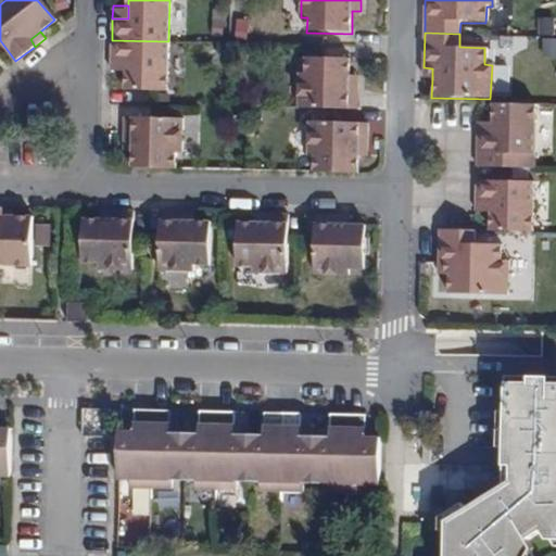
[(542,54),(555,54),(555,37),(542,38),(542,54)]
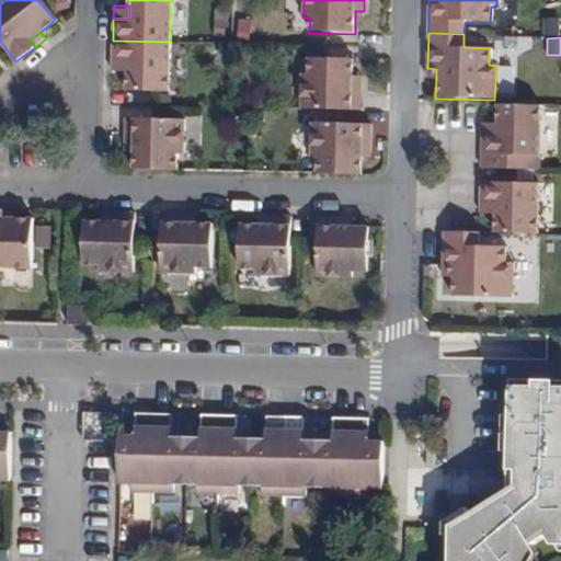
[(170,42),(113,41),(113,61),(128,63),(127,75),(127,92),(169,93),(170,42)]
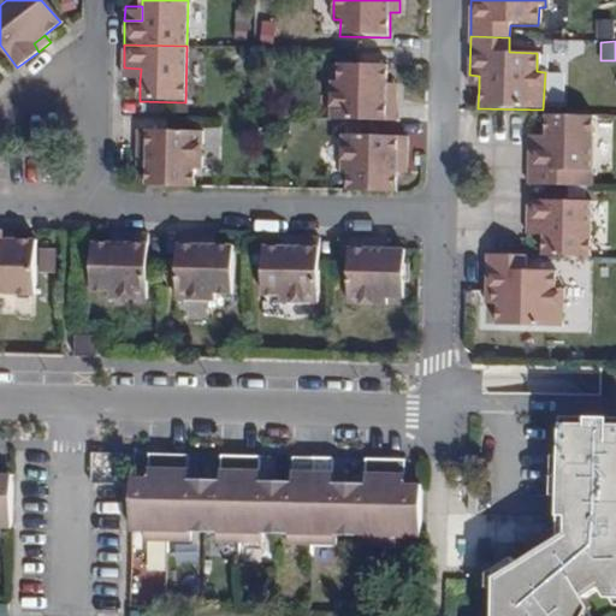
[(331,82),(330,120),(396,122),(398,92),(388,90),(389,83),(389,65),(339,64),(338,82),(331,82)]
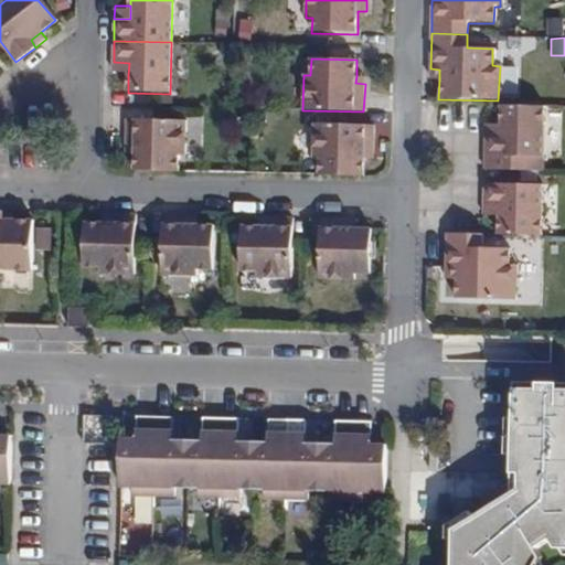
[(113,75),(128,75),(129,63),(114,62),(113,75)]
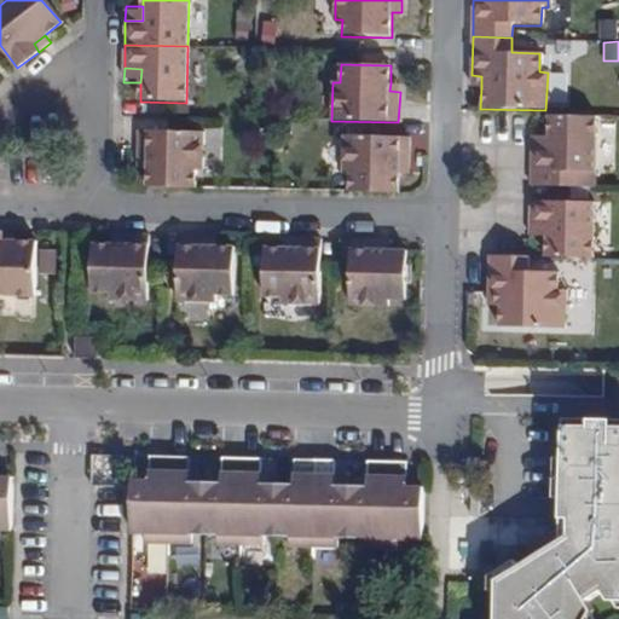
[(481,76),(472,75),(472,87),(481,87),(481,76)]
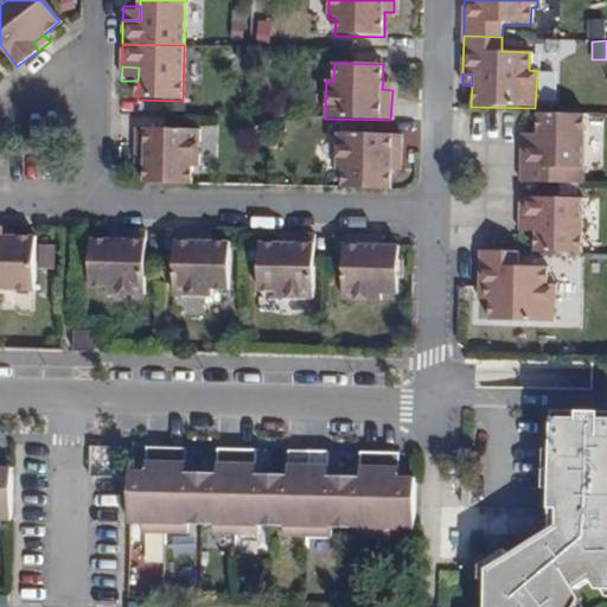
[(521,148),(519,171),(519,183),(569,184),(569,172),(580,172),(582,172),(583,114),(537,113),(537,134),(536,148),(521,148)]
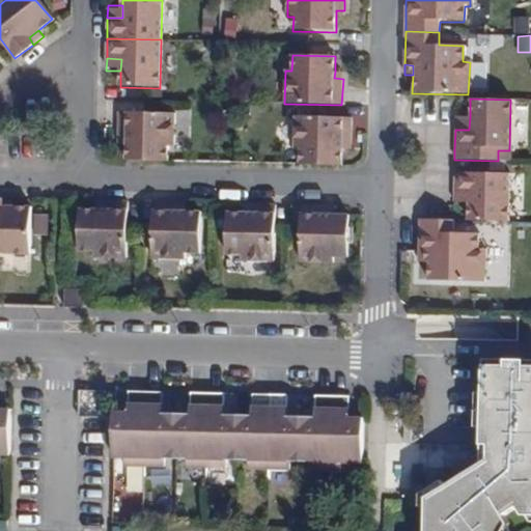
[(177,147),(177,113),(120,111),(118,138),(129,138),(129,146),(128,162),(170,162),(171,147),(177,147)]
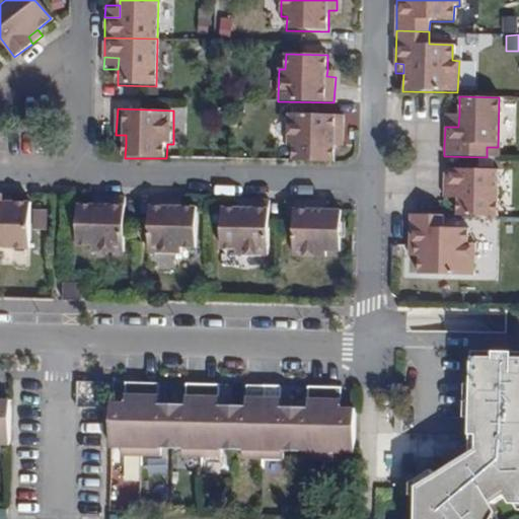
[(445,114),(445,127),(458,127),(459,115),(445,114)]
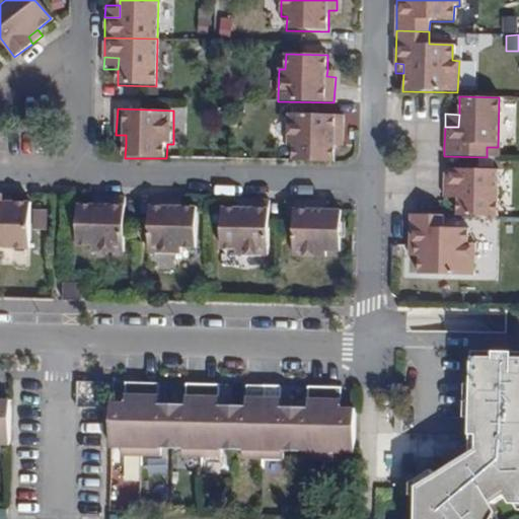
[(344,142),(344,117),(287,116),(286,147),(293,147),(293,160),(331,161),(332,148),(332,142),(344,142)]
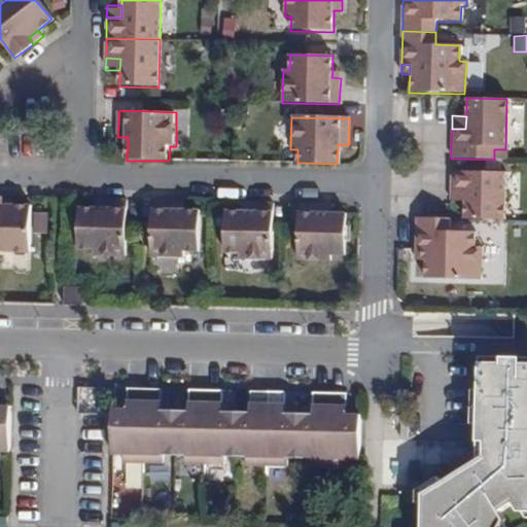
[(503,160),(503,149),(494,149),(494,160),(503,160)]
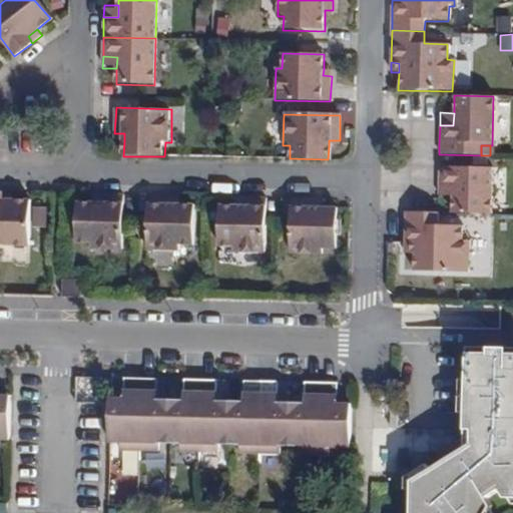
[(439,184),(453,185),(452,197),(451,213),(490,214),(491,166),(439,164),(439,184)]
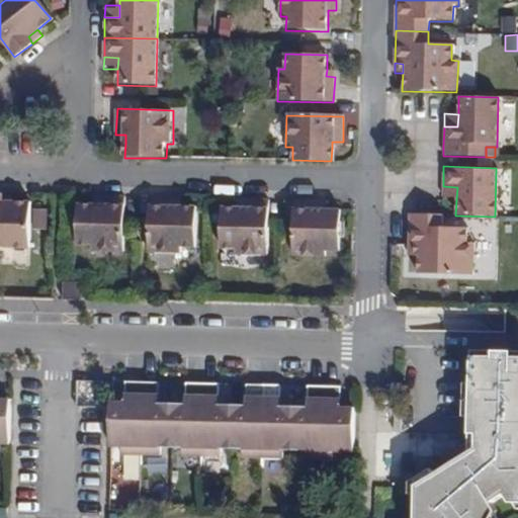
[(456,199),(457,187),(443,186),(442,198),(456,199)]
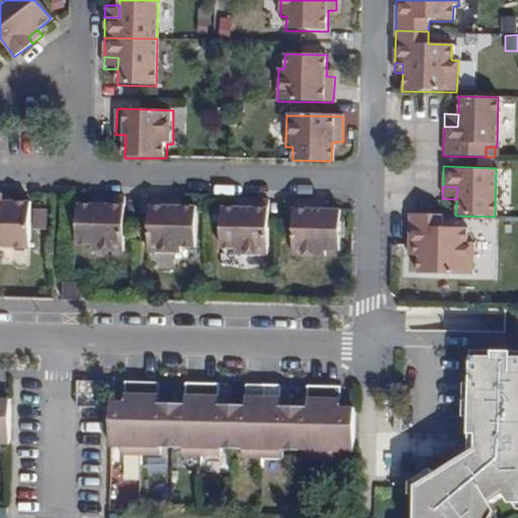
[(22,254),(28,246),(29,203),(12,202),(0,202),(0,193),(0,192),(0,247),(8,248),(12,253),(22,254)]
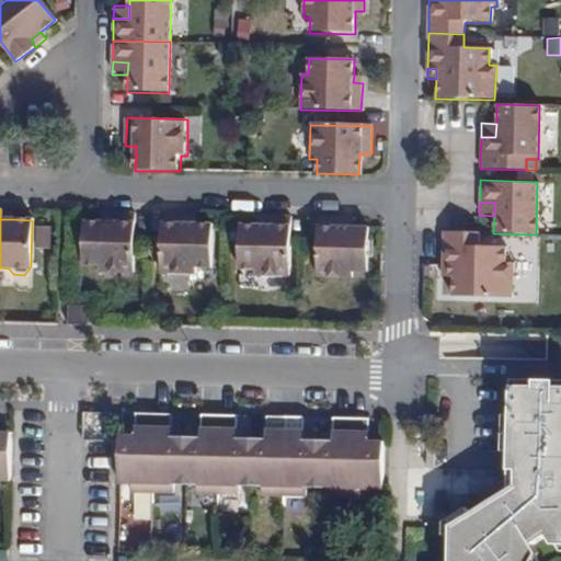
[(0,219),(13,219),(13,209),(0,209),(0,219)]
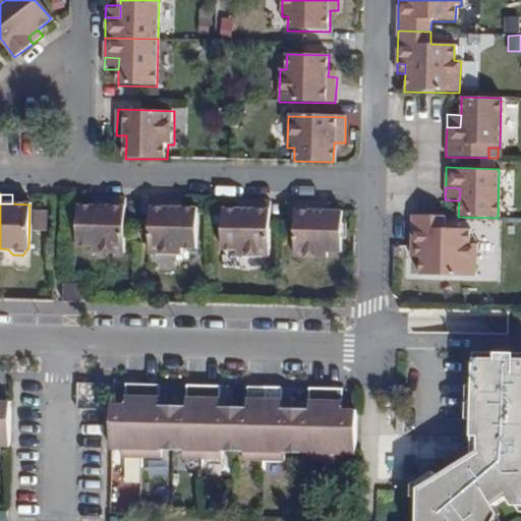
[(81,206),(80,246),(95,247),(95,253),(126,254),(127,196),(103,196),(103,208),(95,207),(81,206)]
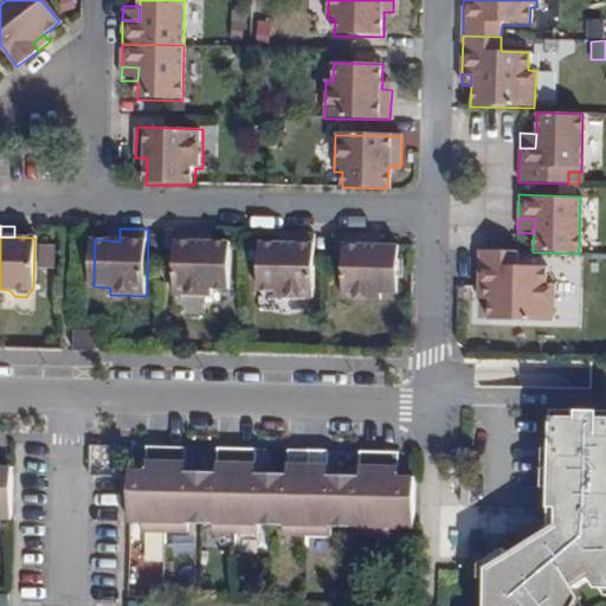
[(174,296),(213,297),(214,290),(227,290),(230,243),(213,243),(204,243),(204,231),(176,230),(174,296)]
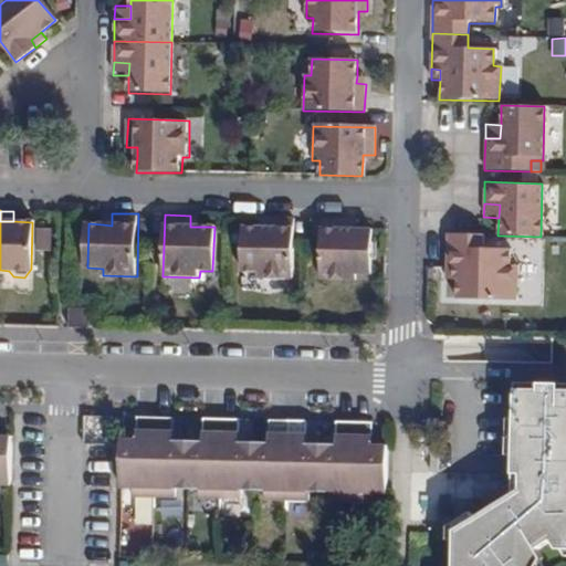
[(190,227),(199,227),(200,216),(190,216),(190,227)]
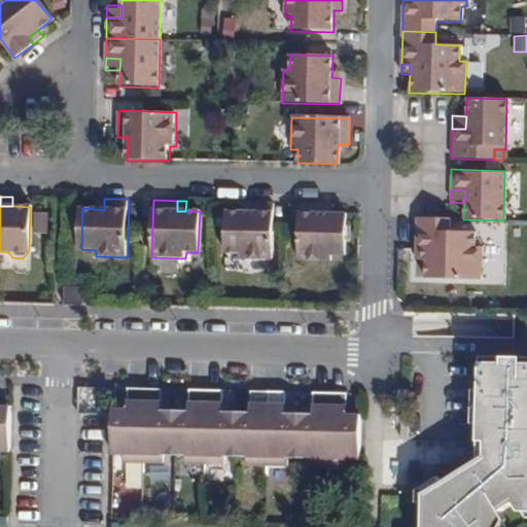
[(242,259),(277,260),(278,203),(252,202),(251,212),(242,212),(231,212),(230,252),(242,252),(242,259)]
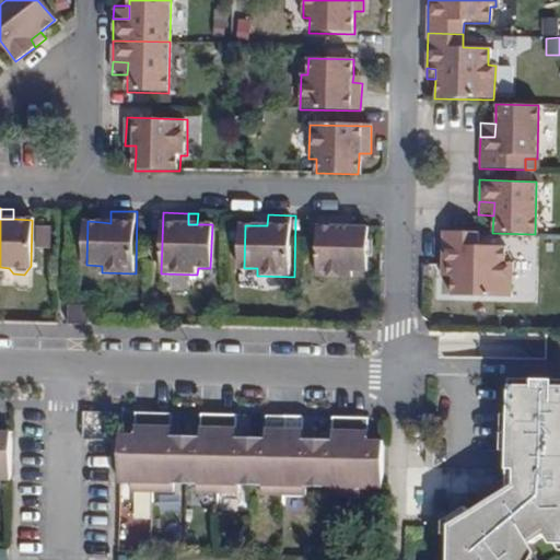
[(257,225),(267,225),(268,214),(258,214),(257,225)]
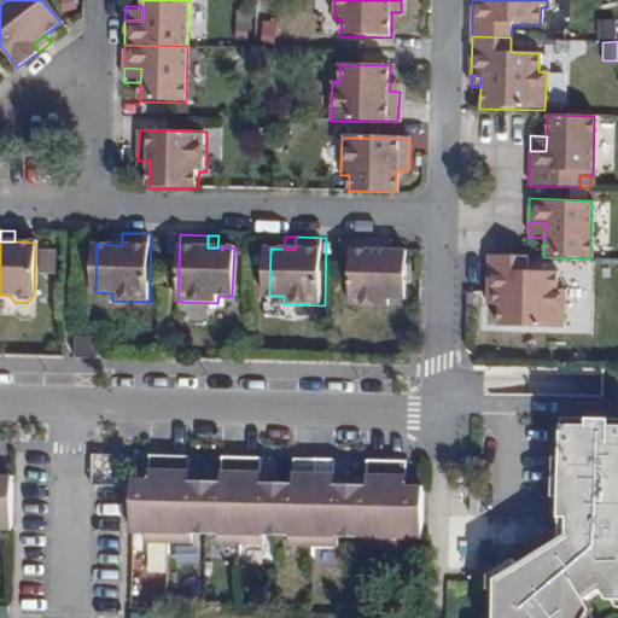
[(378,239),(350,238),(349,305),(385,307),(385,299),(404,298),(406,251),(386,251),(378,251),(378,239)]
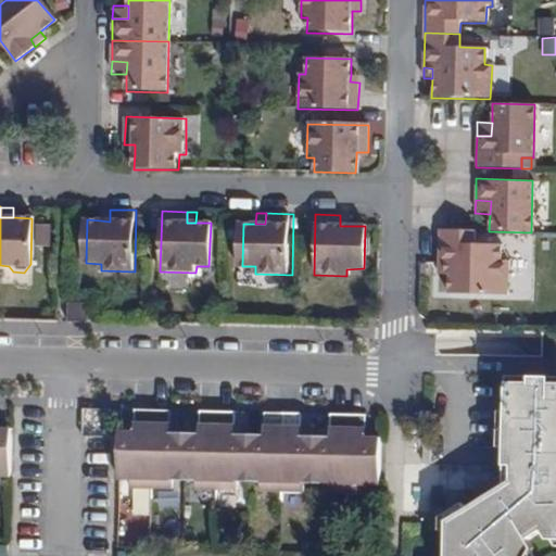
[(49,225),(36,225),(35,245),(48,245),(49,225)]
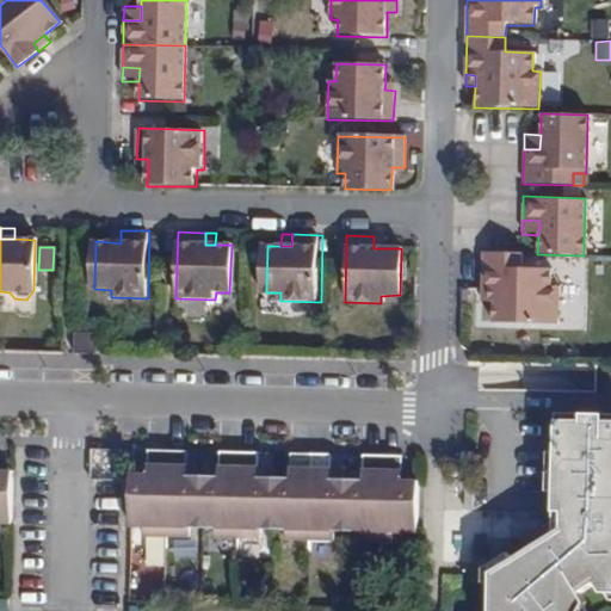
[(492,302),(492,321),(556,323),(556,287),(550,285),(550,266),(520,266),(522,254),(482,253),(482,290),(493,290),(492,302)]
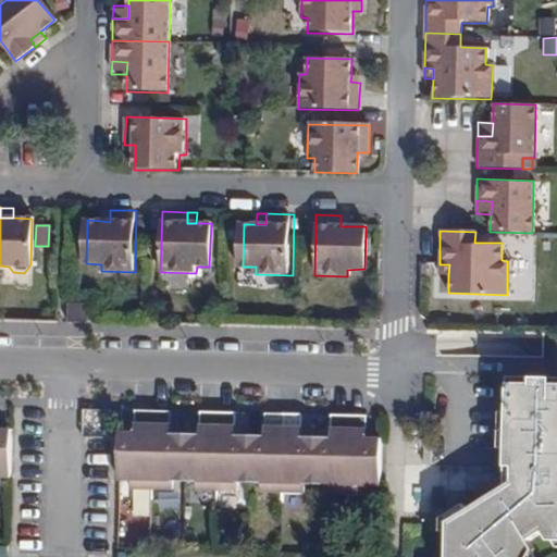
[(449,264),(440,264),(438,275),(448,275),(449,264)]
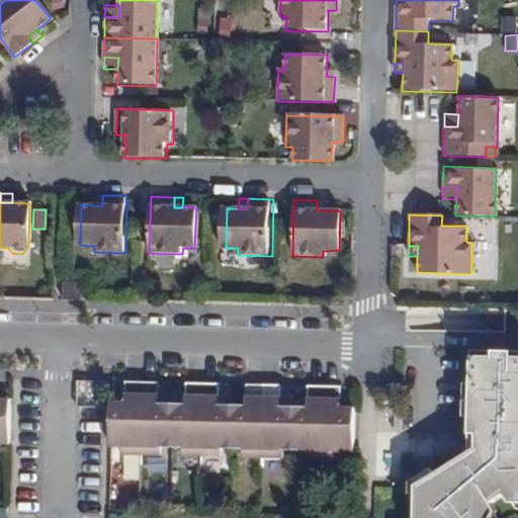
[(63,299),(82,299),(83,282),(64,281),(63,299)]
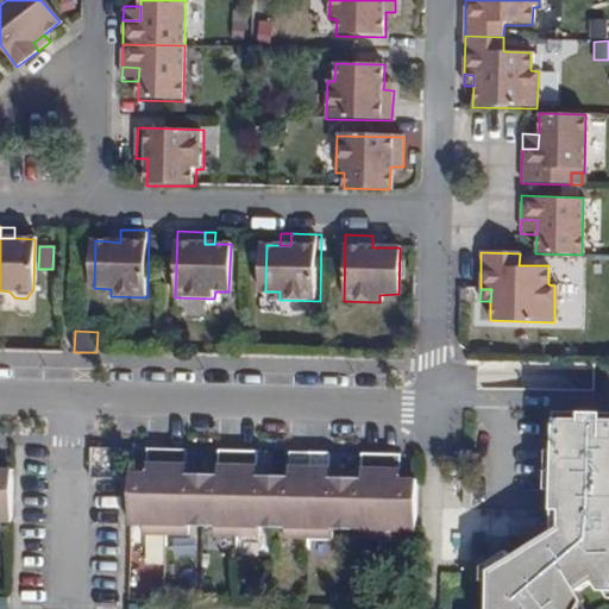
[(567,608),(571,604),(577,608),(581,608),(588,600),(582,590),(592,581),(597,588),(608,586),(608,410),(558,410),(556,510),(559,510),(560,527),(553,527),(493,564),(491,608),(567,608)]
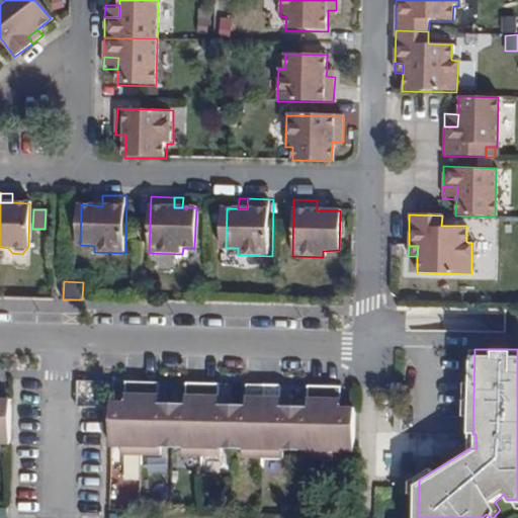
[(164,453),(165,445),(185,445),(185,453),(225,454),(225,445),(246,446),(246,454),(286,455),(287,447),(307,448),(308,455),(346,455),(347,448),(355,448),(356,413),(340,413),(341,385),(311,384),(311,404),(311,413),(280,412),(281,403),(281,384),(250,383),(250,402),(249,411),(221,410),(222,402),(222,383),(189,382),(188,401),(188,409),(158,408),(158,400),(158,381),(130,380),(128,399),(128,408),(111,407),(111,444),(123,444),(123,452),(164,453)]
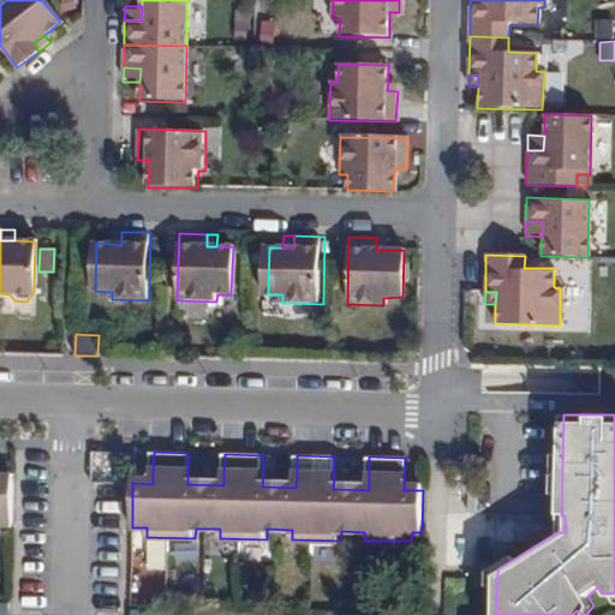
[(132,483),(153,484),(153,473),(132,473),(132,483)]
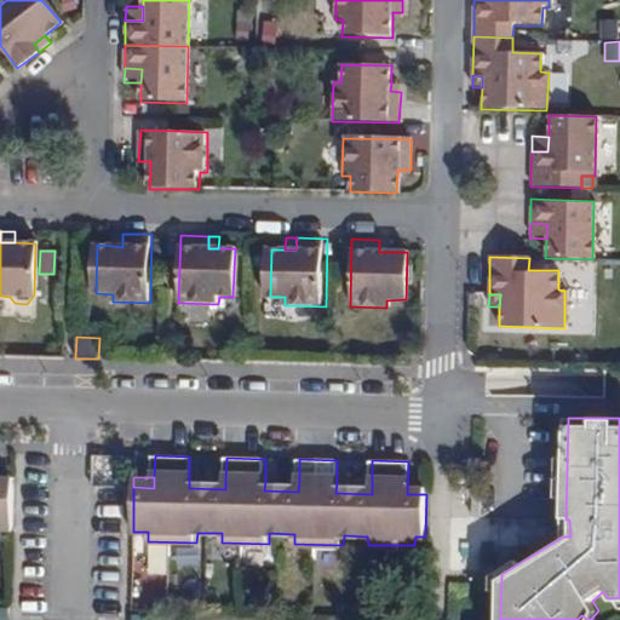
[(225,489),(225,480),(189,478),(189,488),(225,489)]
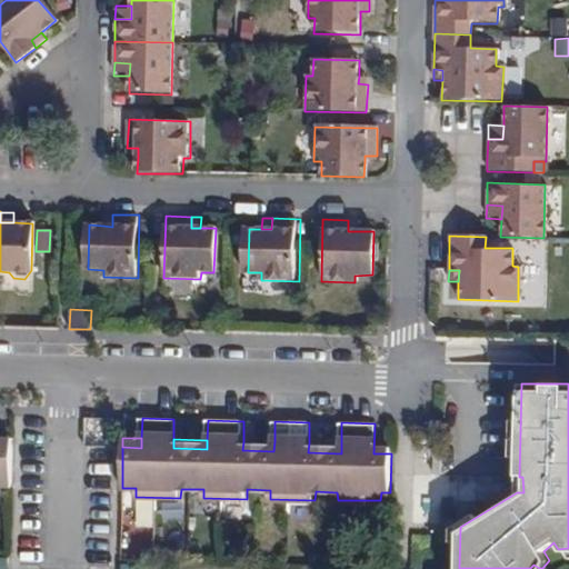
[(273,451),(275,441),(243,441),(242,450),(273,451)]
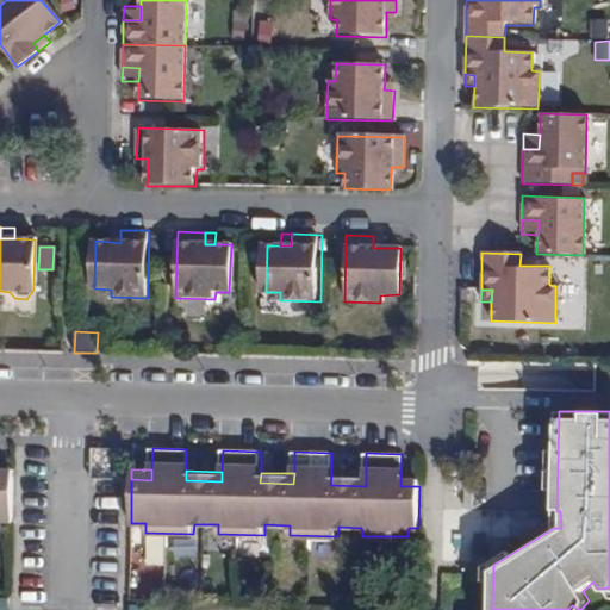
[(366,486),(366,475),(331,474),(330,485),(366,486)]
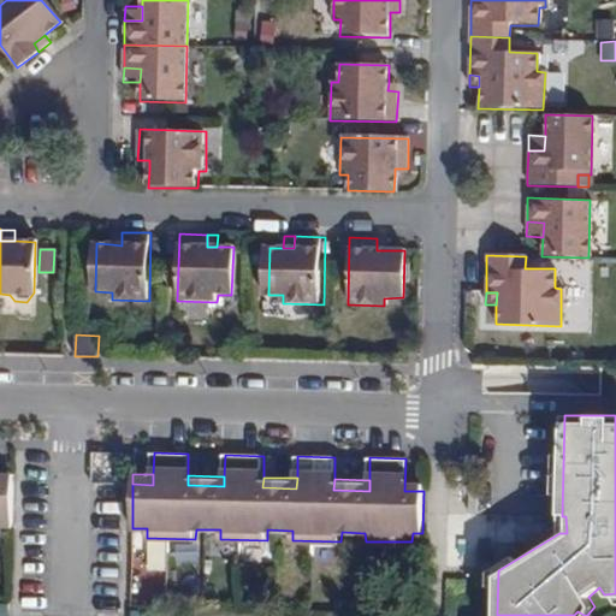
[(424,491),(424,481),(406,480),(404,491),(424,491)]
